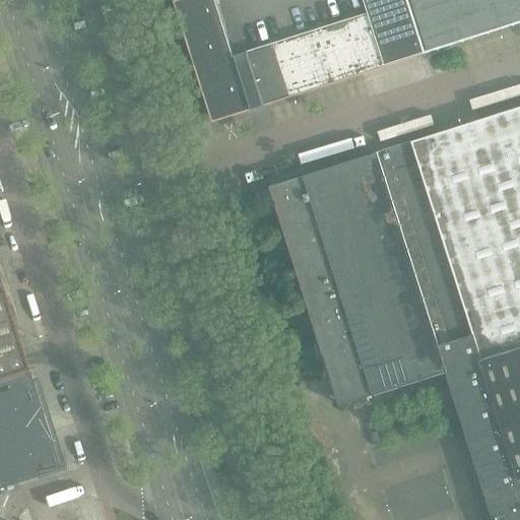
[(426,53),(407,0),(177,0),(214,120),(426,53)]
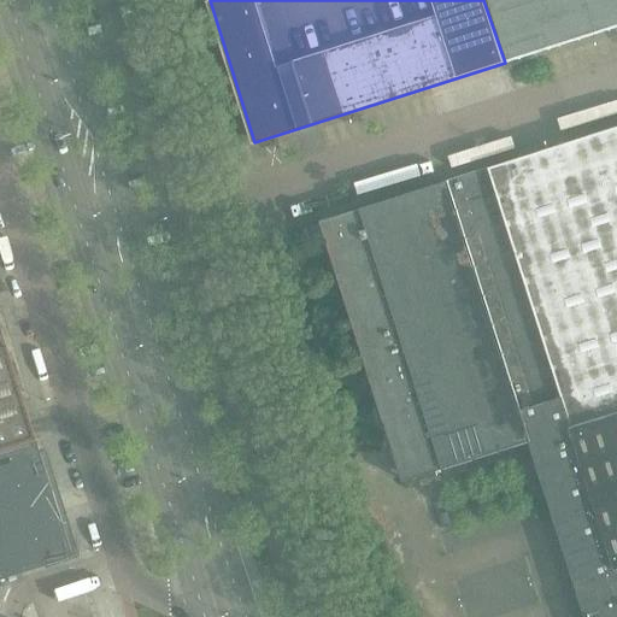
[(616,0),(483,0),(505,63),(616,27),(616,0)]
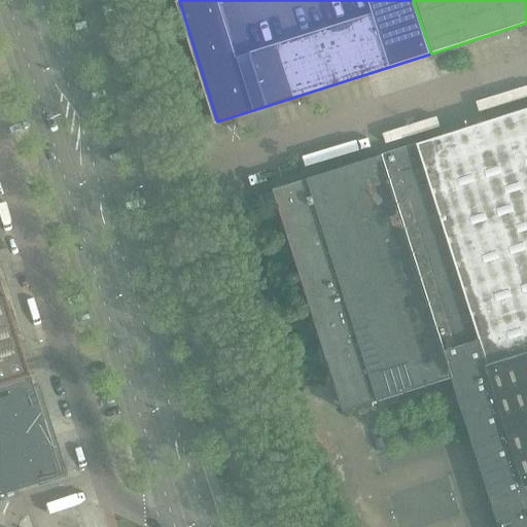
[(526,526),(526,104),(272,186),(343,412),(451,378),(498,526),(526,526)]
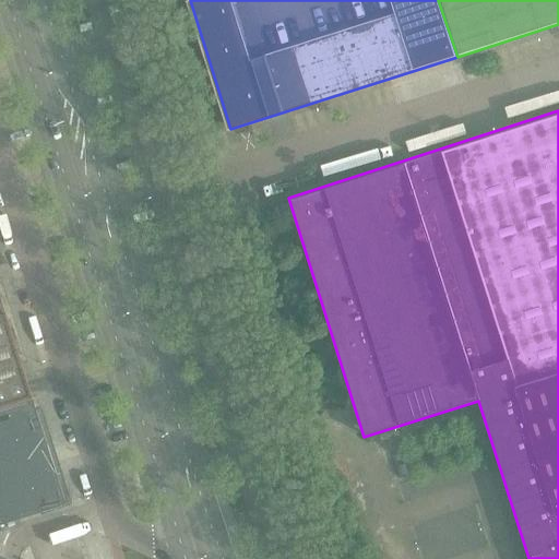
[(0,408),(31,399),(0,302),(0,263),(3,262),(0,256),(0,408)]
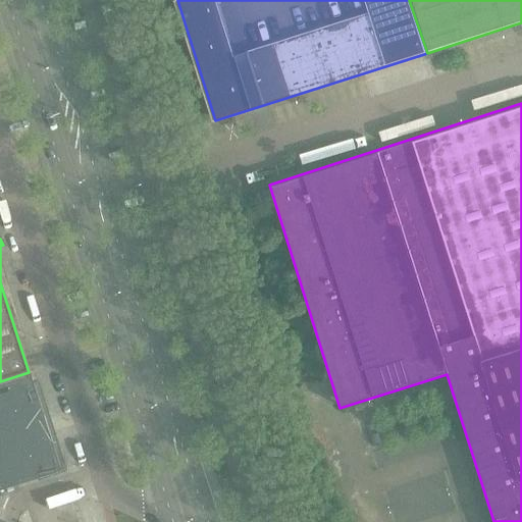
[(29,372),(0,381),(0,489),(37,479),(38,481),(40,480),(40,478),(60,471),(49,435),(32,382),(29,372)]
